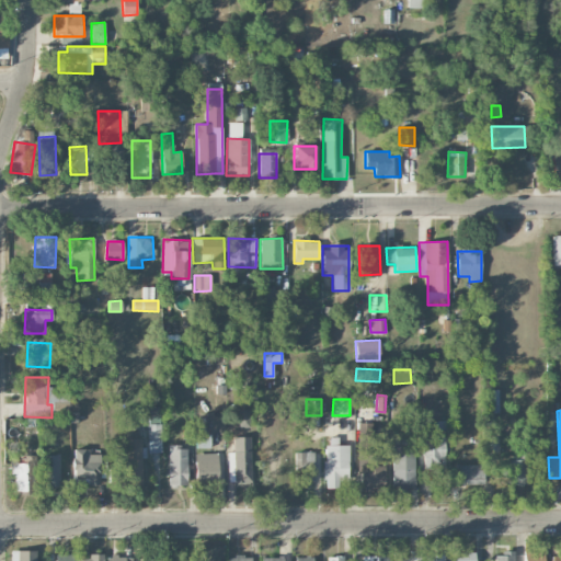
[(239,427),(249,427),(249,418),(239,418),(239,427)]
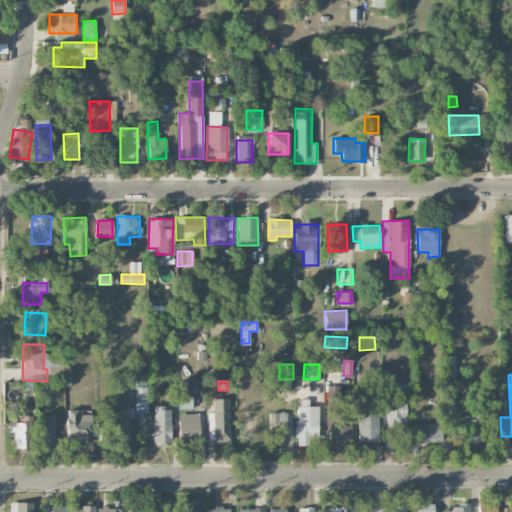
[(147,413),(147,387),(135,387),(135,413),(147,413)]
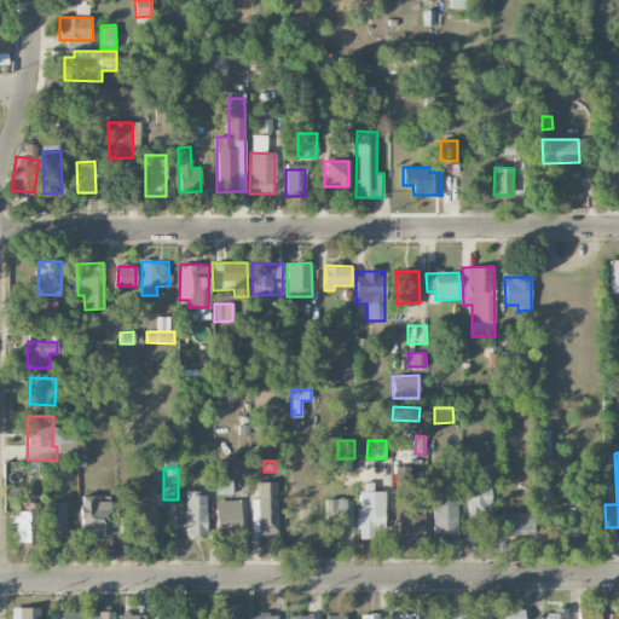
[(231,495),(232,479),(218,479),(217,493),(231,495)]
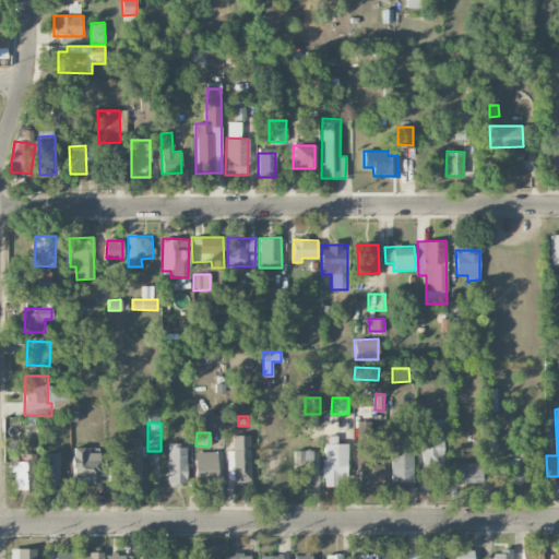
[(498,452),(497,432),(484,432),(485,452),(498,452)]
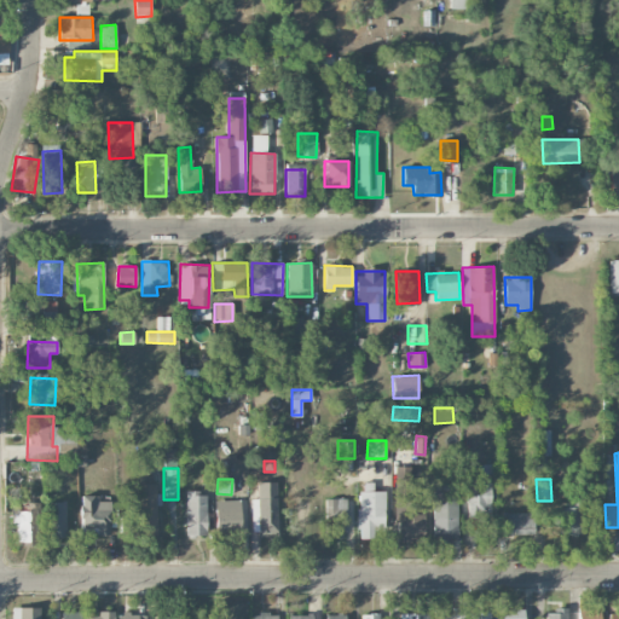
[(277,481),(258,482),(258,499),(252,499),(253,534),(278,533),(277,481)]
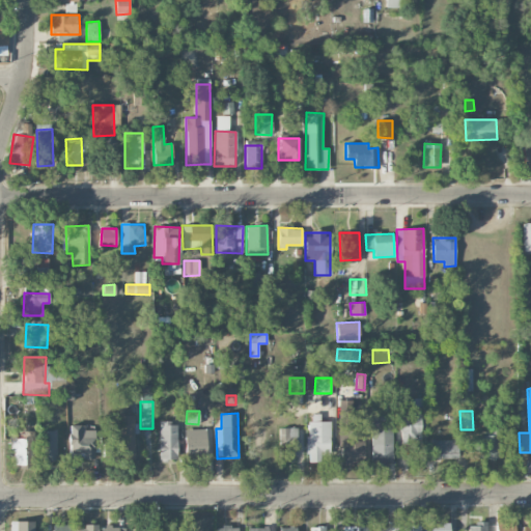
[(401,414),(401,443),(412,443),(412,438),(422,438),(422,413),(401,414)]
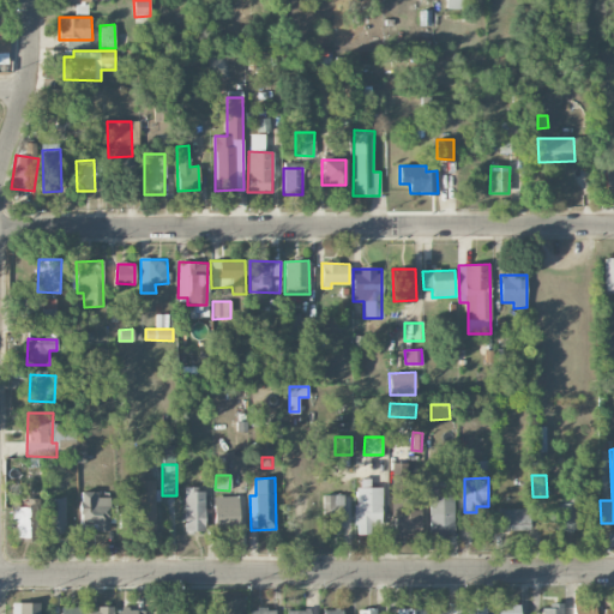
[(381,487),(371,487),(371,479),(356,479),(357,534),(371,534),(371,527),(383,525),(381,487)]
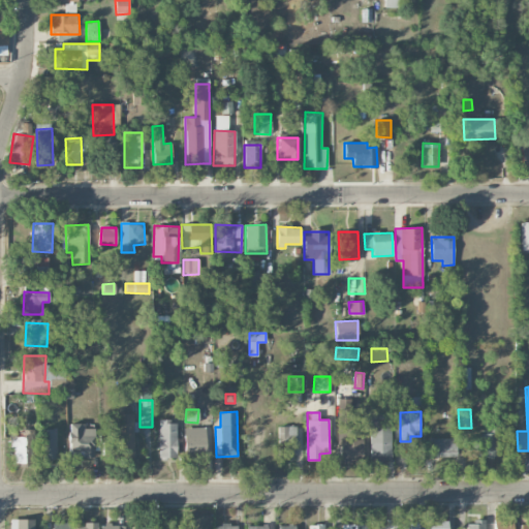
[(134,413),(117,413),(116,459),(133,459),(134,413)]
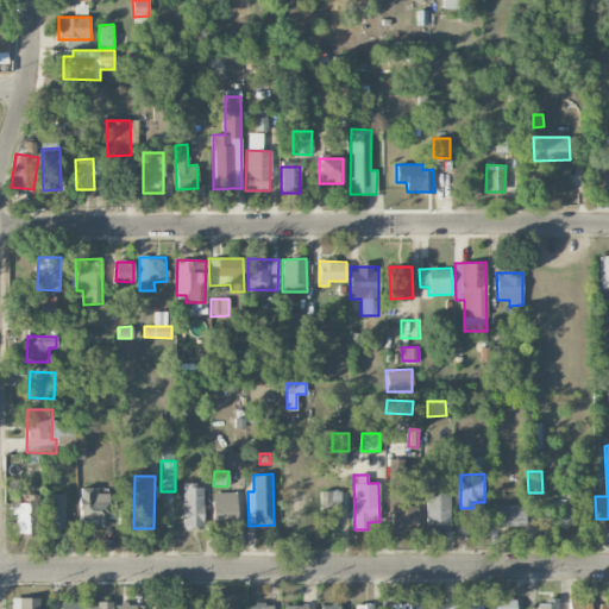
[(426,532),(451,532),(451,484),(444,484),(444,476),(427,476),(426,532)]
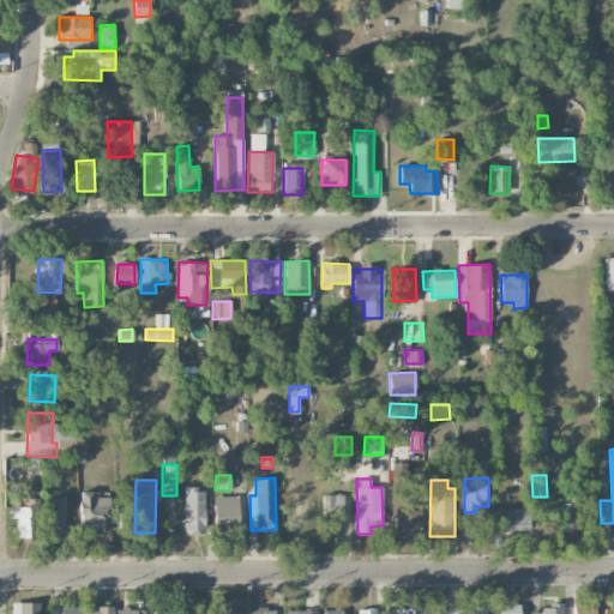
[(185,531),(205,531),(205,488),(184,488),(185,531)]
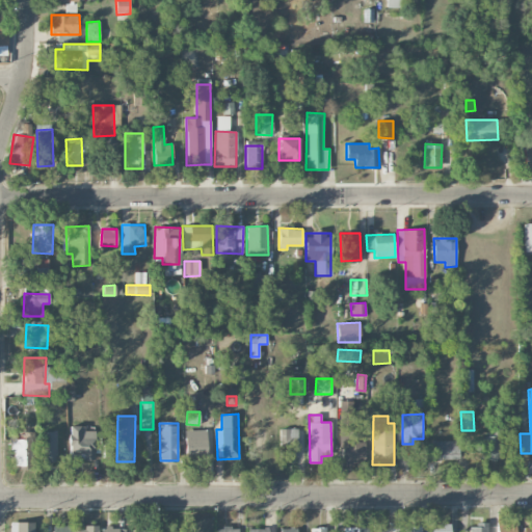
[(101,445),(95,444),(95,431),(84,430),(84,426),(69,426),(69,458),(101,459),(101,445)]
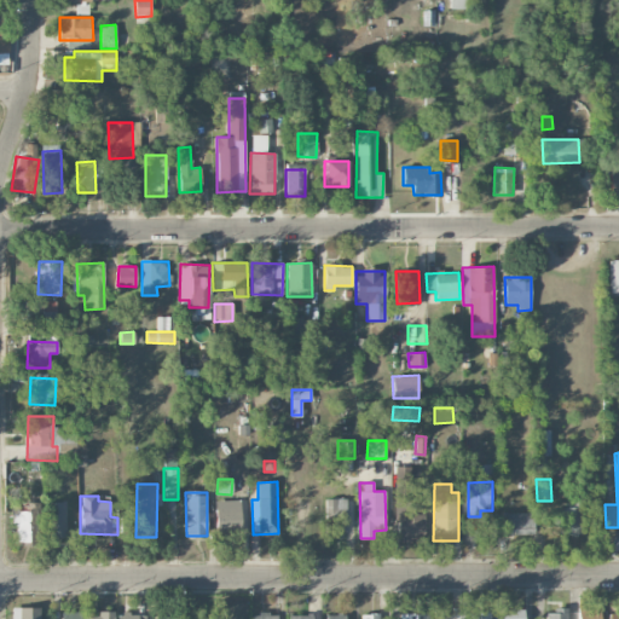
[(346,533),(347,499),(327,498),(325,533),(346,533)]
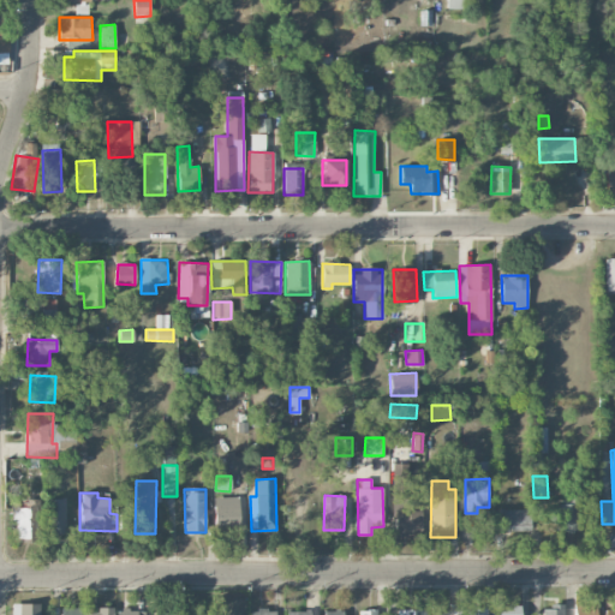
[(214,497),(215,529),(240,527),(239,496),(214,497)]
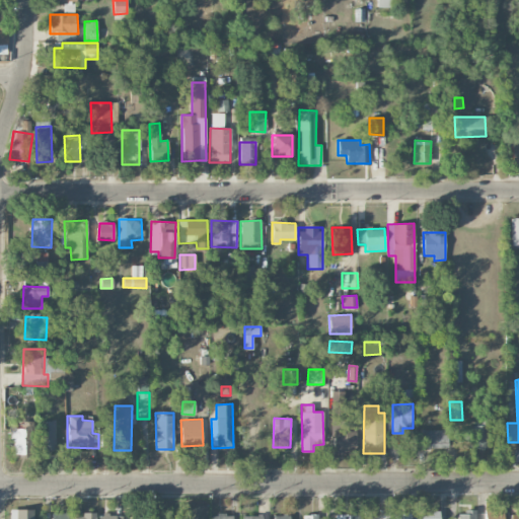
[(469,448),(488,447),(487,419),(477,420),(477,425),(467,425),(469,448)]
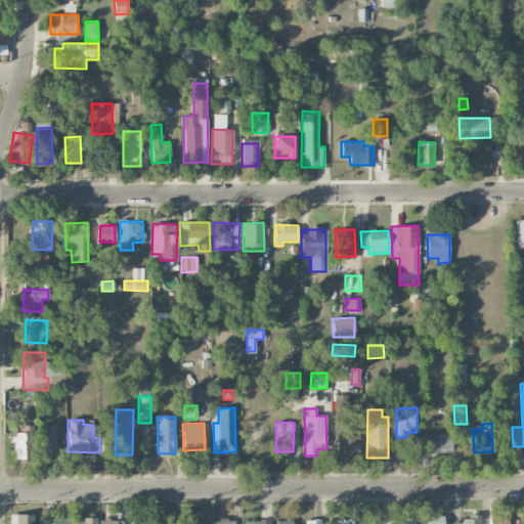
[(336,457),(359,457),(360,425),(337,424),(336,457)]
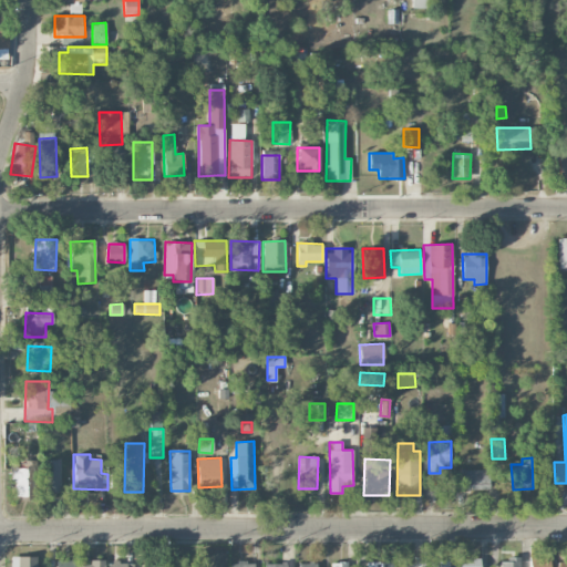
[(35,460),(23,461),(23,465),(9,466),(10,481),(14,481),(16,498),(37,497),(35,460)]
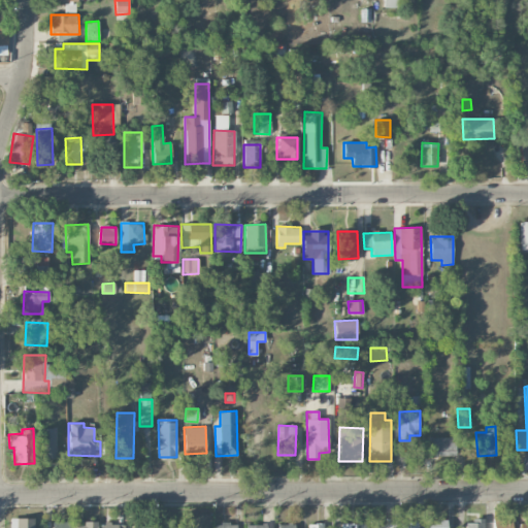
[(56,428),(40,428),(40,458),(56,458),(56,428)]
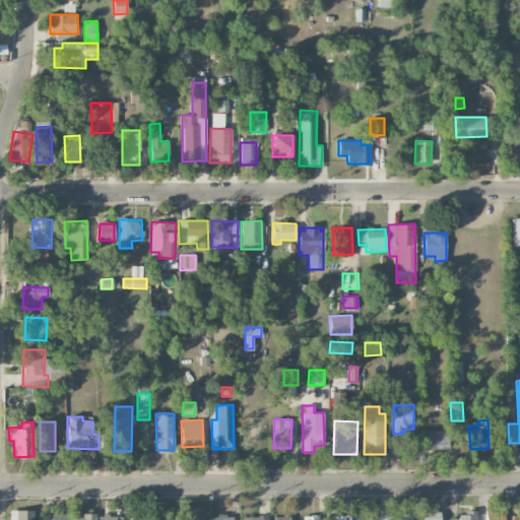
[(448,431),(423,431),(424,449),(449,448),(448,431)]
